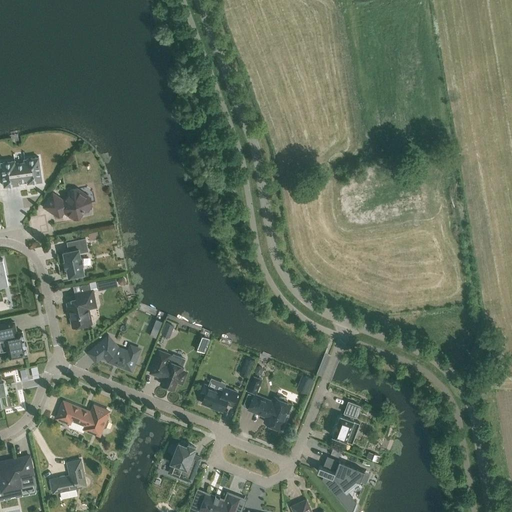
[(42,181),(39,157),(24,159),(25,162),(16,164),(15,160),(1,162),(4,187),(19,184),(18,181),(27,180),(28,183),(42,181)]
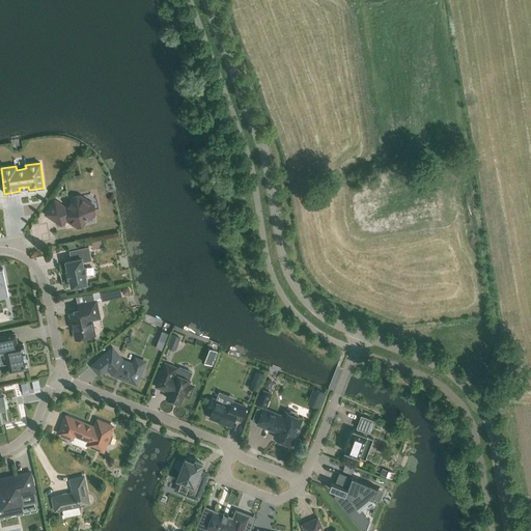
[(84,198),(80,196),(74,197),(65,207),(55,200),(46,215),(60,224),(63,224),(66,220),(68,221),(71,221),(71,222),(72,222),(72,223),(78,227),(81,226),(87,218),(88,219),(90,218),(94,213),(93,208),(92,210),(85,204),(84,198)]
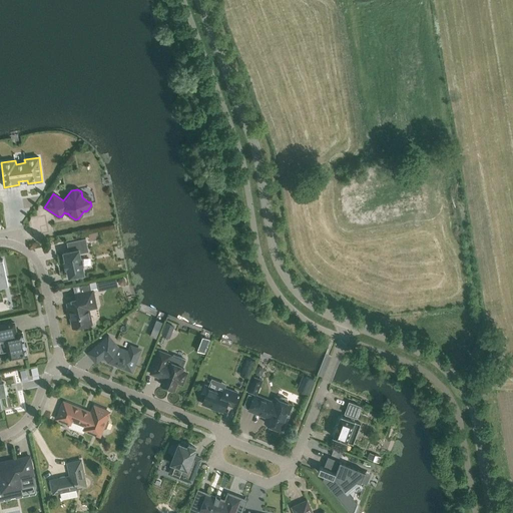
[(98,238),(97,232),(88,234),(89,240),(98,238)]
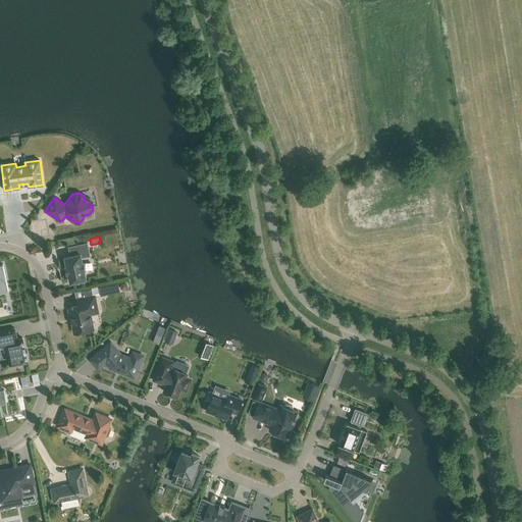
[(90,256),(87,243),(68,247),(70,256),(65,257),(67,266),(65,266),(66,273),(68,273),(70,282),(86,278),(84,269),(86,269),(84,262),(83,263),(82,258),(90,256)]
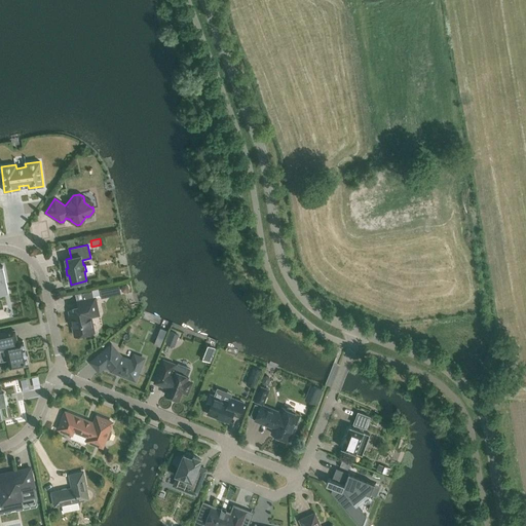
[(0,294),(8,293),(3,266),(0,266),(0,294)]
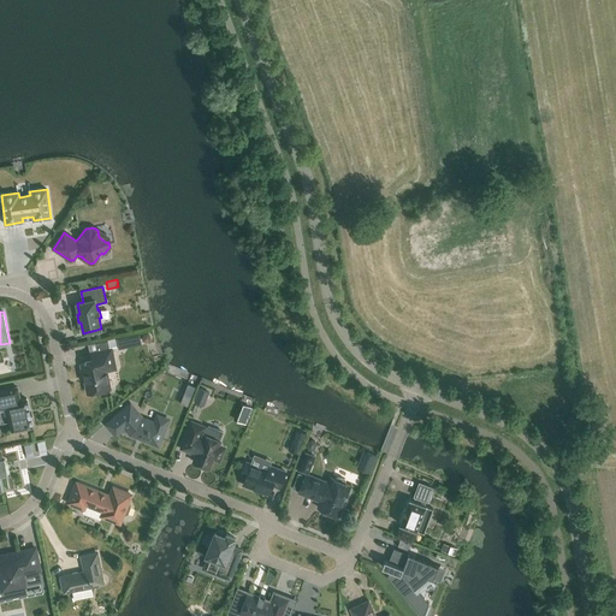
[(116,369),(112,348),(90,353),(93,362),(81,365),(83,375),(84,377),(86,380),(86,381),(88,394),(106,390),(110,389),(106,371),(116,369)]
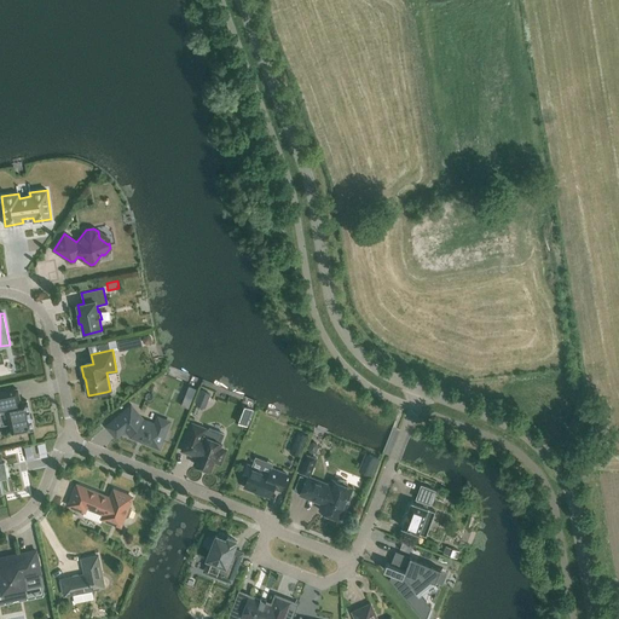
[(11,363),(0,364),(0,375),(13,372),(11,363)]
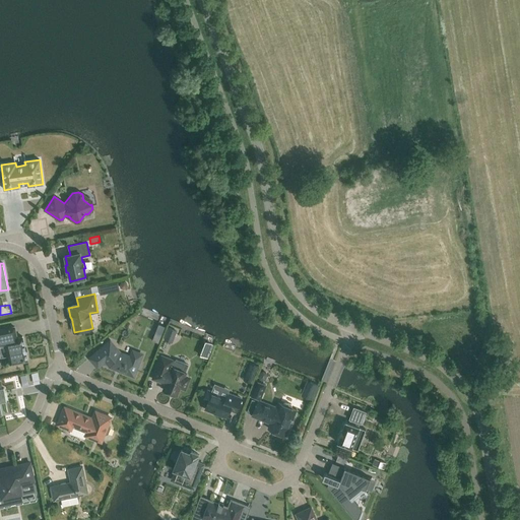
[(17,338),(14,327),(0,329),(0,345),(6,344),(10,365),(27,361),(22,337),(17,338)]
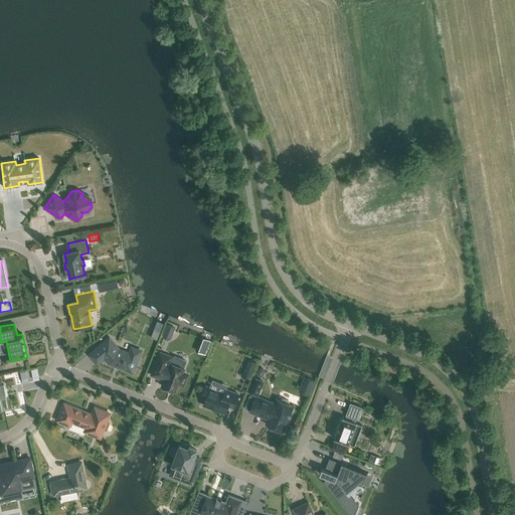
[(174,328),(167,325),(162,337),(169,340),(174,328)]
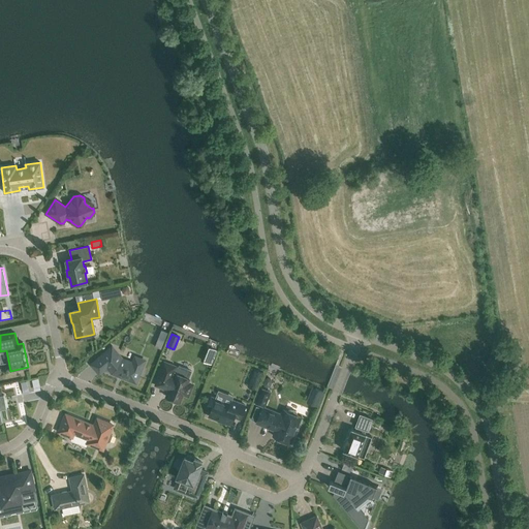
[(122,359),(112,347),(99,358),(112,373),(135,382),(138,376),(137,374),(139,369),(139,368),(142,367),(144,364),(142,360),(137,359),(134,360),(133,363),(122,359)]
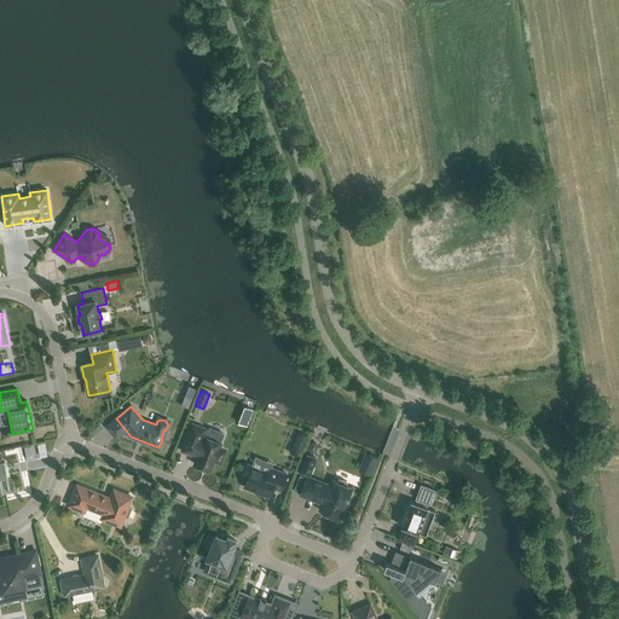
[(250,424),(255,410),(246,408),(242,421),(250,424)]
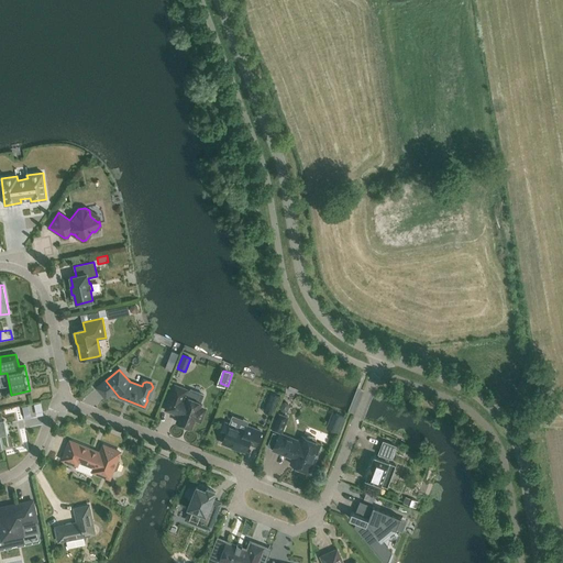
[(172,395),(165,410),(179,416),(177,422),(191,428),(195,418),(197,419),(199,418),(201,417),(202,416),(202,414),(202,411),(201,409),(199,408),(201,403),(205,395),(190,388),(189,390),(175,385),(172,395)]
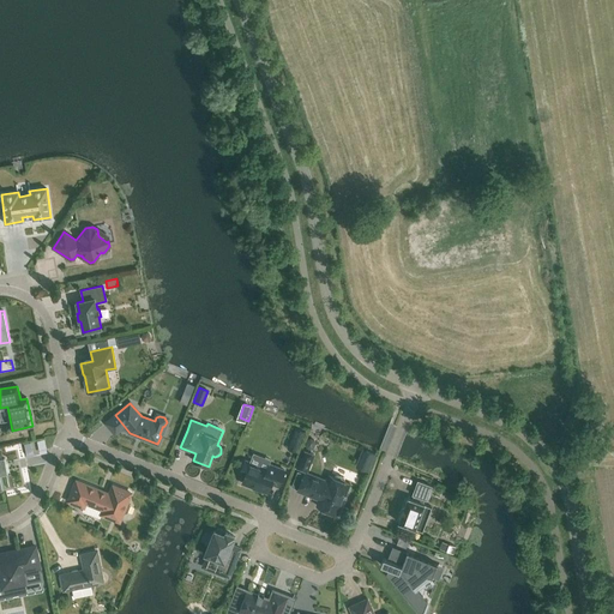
[(315,456),(302,450),(295,468),(308,473),(315,456)]
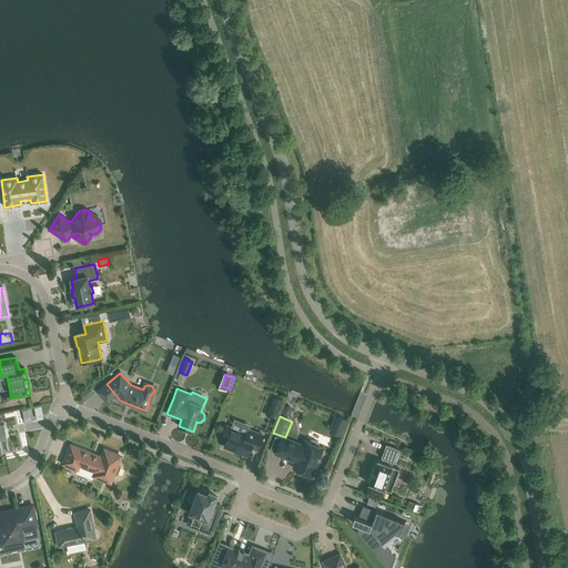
[(347,422),(335,416),(328,433),(341,438),(347,422)]
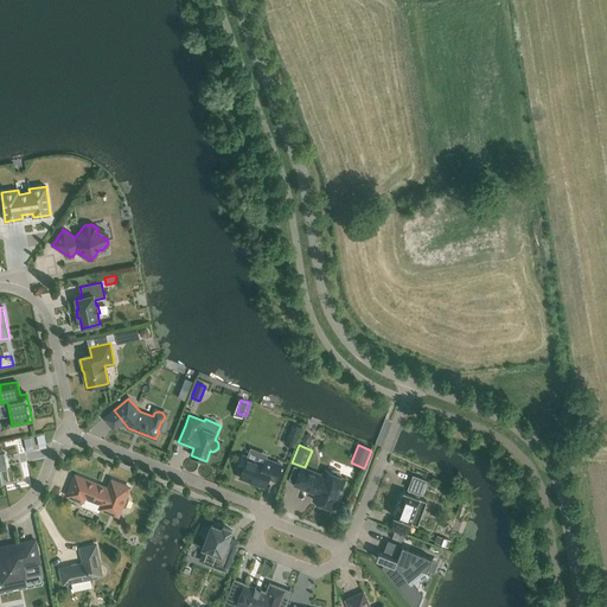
[(263,464),(242,455),(237,468),(242,470),(240,478),(264,487),(268,478),(275,480),(281,465),(266,459),(263,464)]
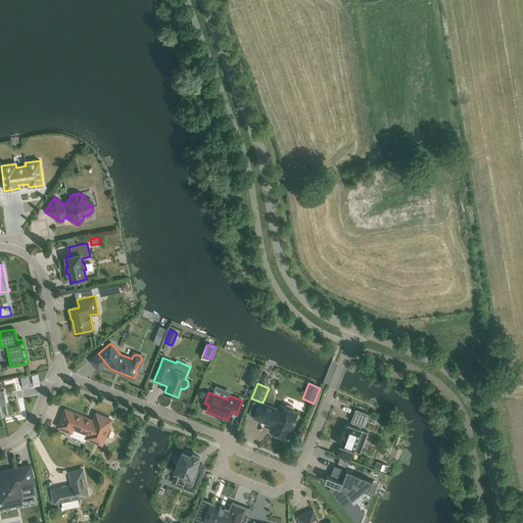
[(279,411),(259,402),(253,418),(273,425),(271,431),(287,438),(291,429),(292,429),(295,422),(294,421),(297,413),(293,411),(294,409),(293,407),(287,405),(285,406),(285,408),(280,406),(279,411)]
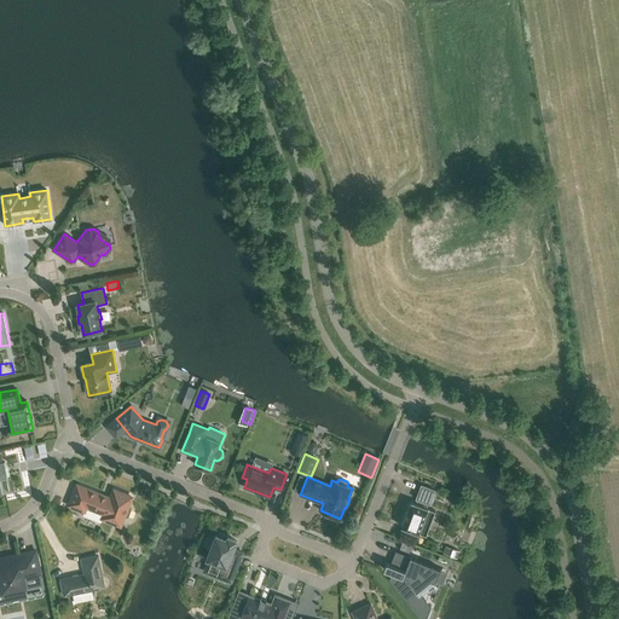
[(110,498),(77,485),(69,505),(85,512),(86,507),(104,514),(103,519),(121,526),(125,516),(126,516),(128,516),(131,509),(129,508),(128,507),(132,497),(114,490),(110,498)]
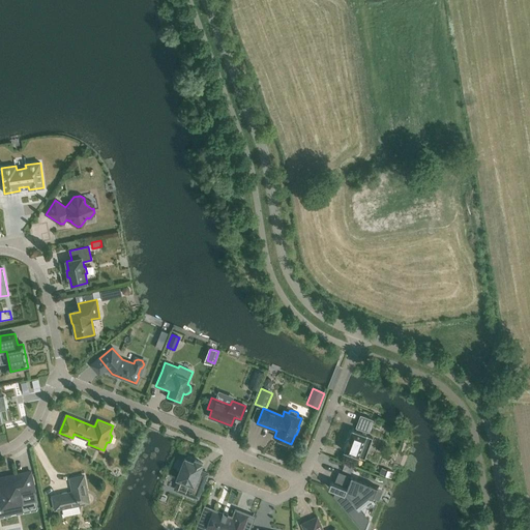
[(373,419),(360,415),(356,427),(358,428),(356,432),(352,430),(350,437),(349,436),(346,444),(347,444),(344,451),(365,459),(371,444),(364,442),(366,435),(364,435),(366,431),(367,432),(373,419)]
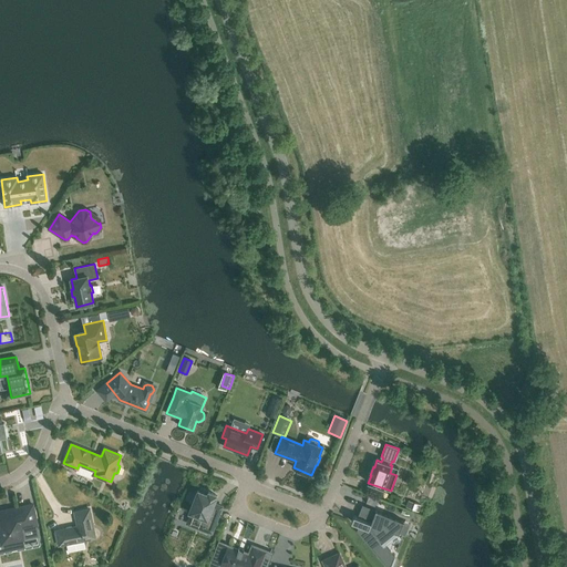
[(204,491),(202,491),(199,492),(198,491),(197,494),(194,494),(192,495),(191,497),(189,500),(191,502),(193,504),(189,512),(199,516),(195,526),(212,533),(220,511),(212,507),(216,497),(215,497),(216,495),(208,492),(208,494),(206,494),(206,492),(204,491)]
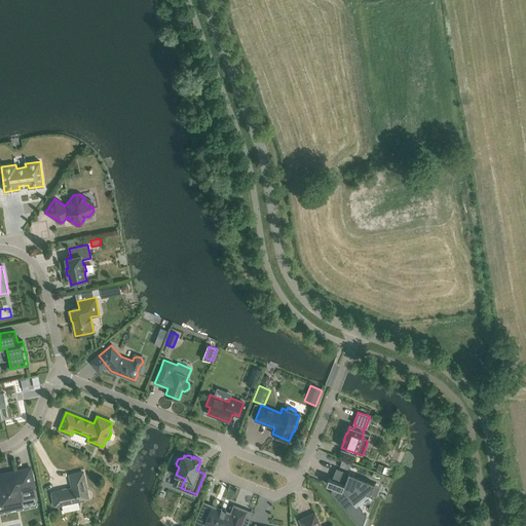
[(0,513),(4,513),(1,502),(2,502),(22,498),(35,495),(33,487),(34,487),(31,468),(0,475),(2,482),(0,482),(0,513)]
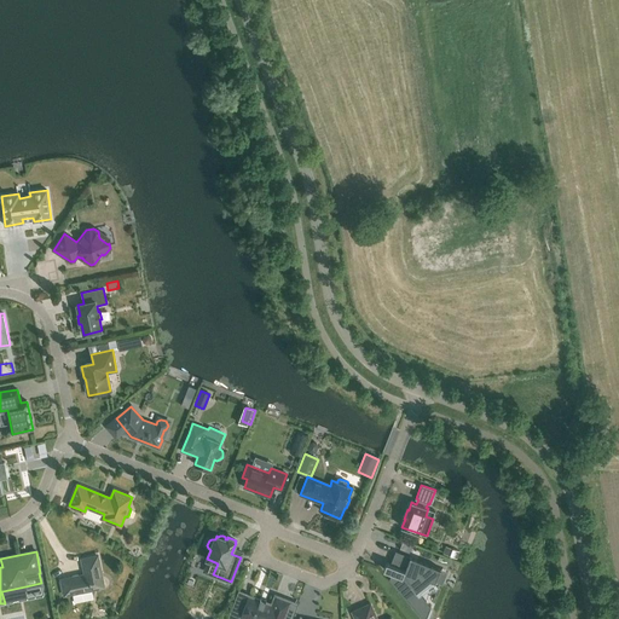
[(441,568),(395,551),(391,565),(387,562),(383,570),(392,573),(389,579),(421,618),(426,618),(431,607),(420,594),(435,582),(441,568)]
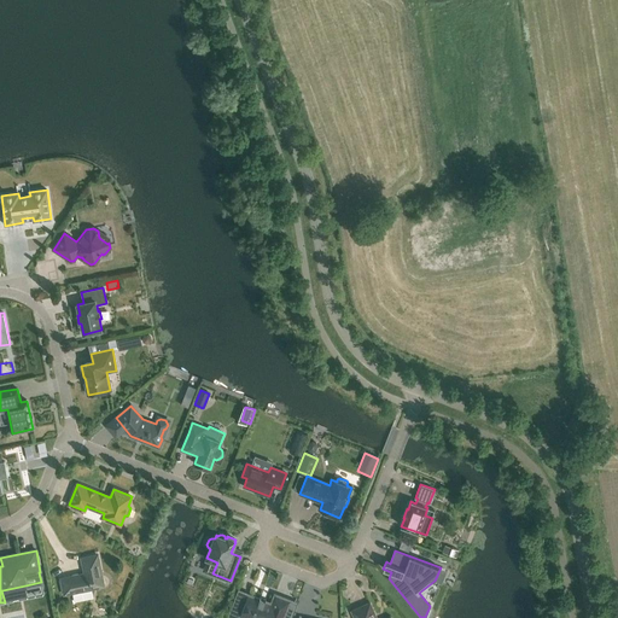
[(104,586),(98,555),(82,559),(86,573),(62,578),(65,594),(104,586)]
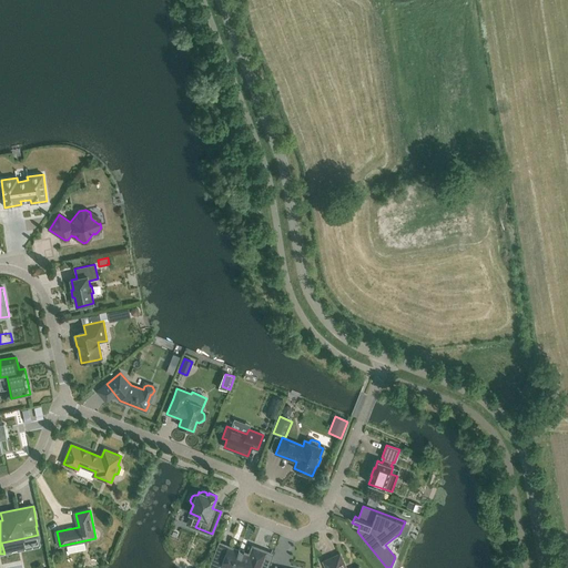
[(219,550),(211,567),(220,567),(221,567),(224,567),(267,567),(273,555),(253,547),(250,556),(244,554),(245,551),(244,551),(244,553),(240,550),(240,549),(239,551),(229,548),(226,554),(219,550)]
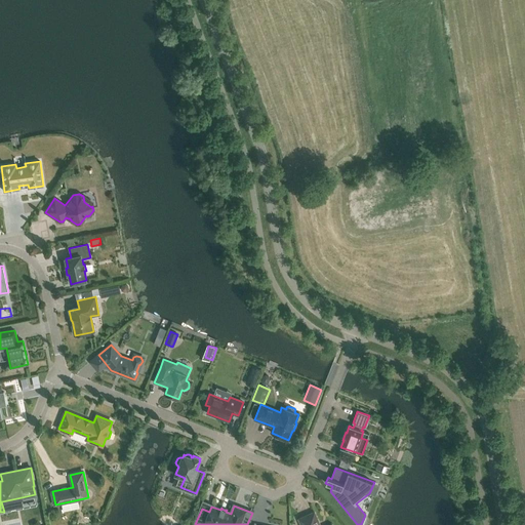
[(318,524),(314,514),(300,519),(303,524),(318,524)]
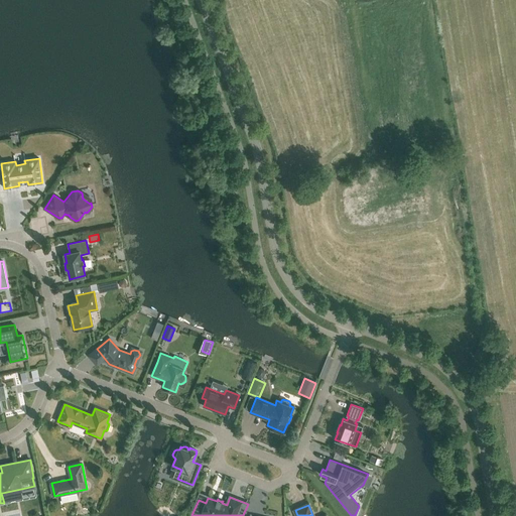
All buildings are outlined.
